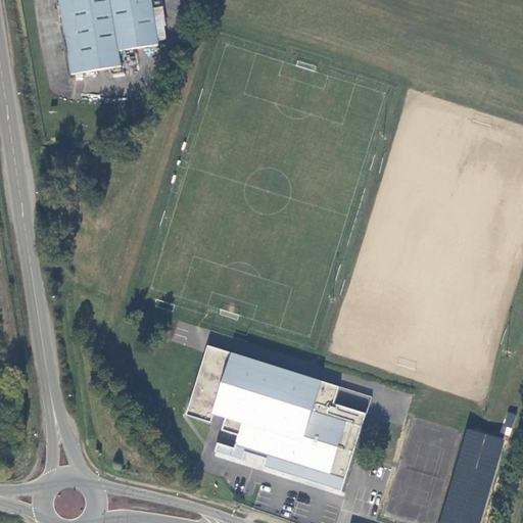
[(151,0),(60,0),(74,74),(123,66),(121,52),(159,44),(151,0)]
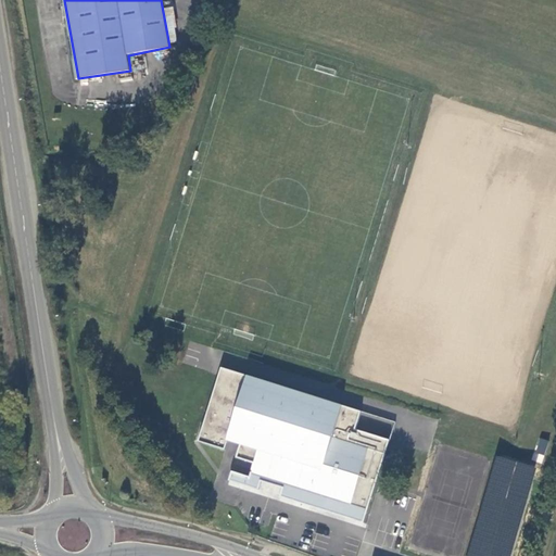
[(342,405),(248,377),(227,439),(260,450),(252,472),(274,480),(274,476),(285,479),(283,482),(351,504),(370,444),(363,442),(368,425),(344,417),(343,419),(338,418),(342,405)]
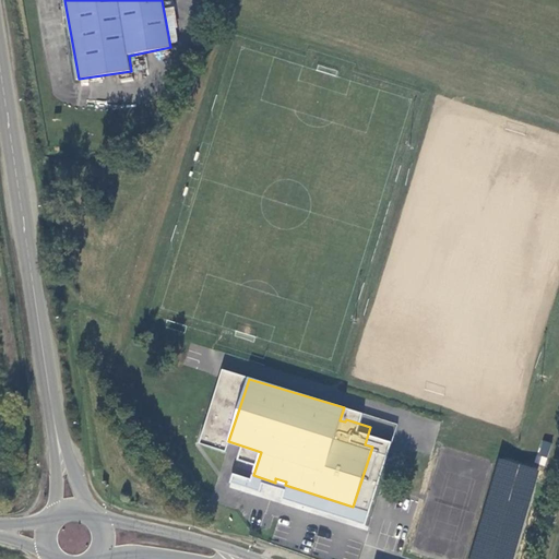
[(377,428),(370,427),(365,444),(372,447),(377,428)]
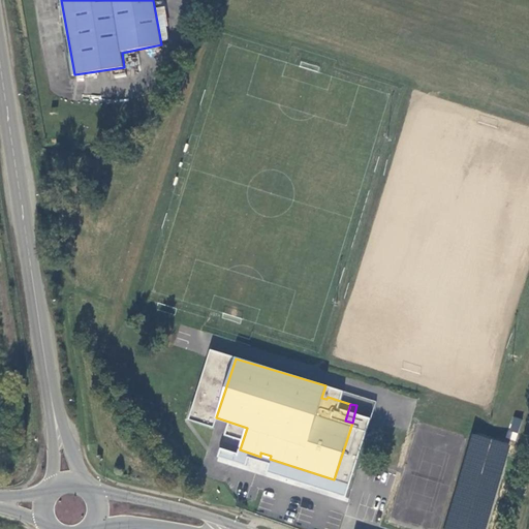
[(518,433),(522,419),(515,417),(510,431),(518,433)]
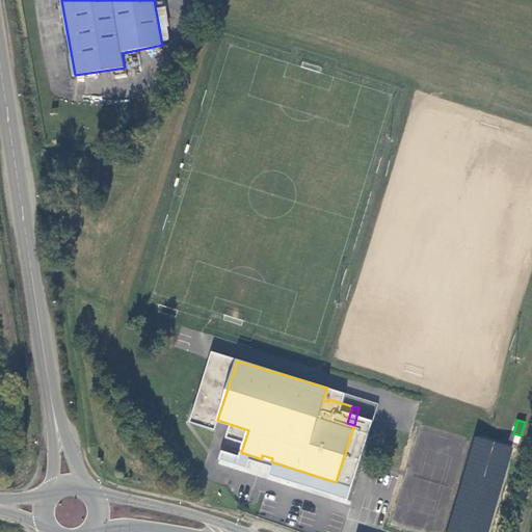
[(473,435),(447,531),(488,531),(512,446),(473,435)]
